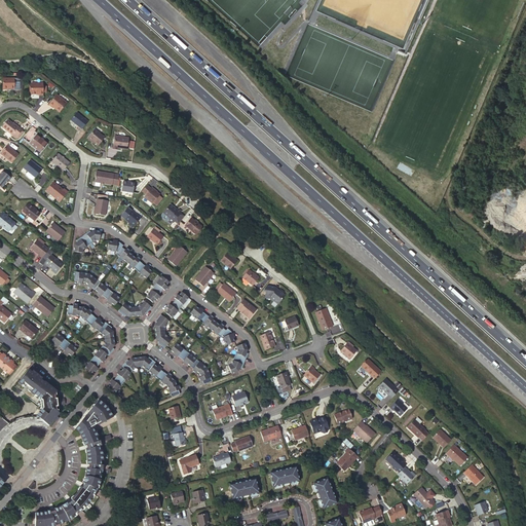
[(14,78),(2,79),(2,89),(14,89),(14,78)]
